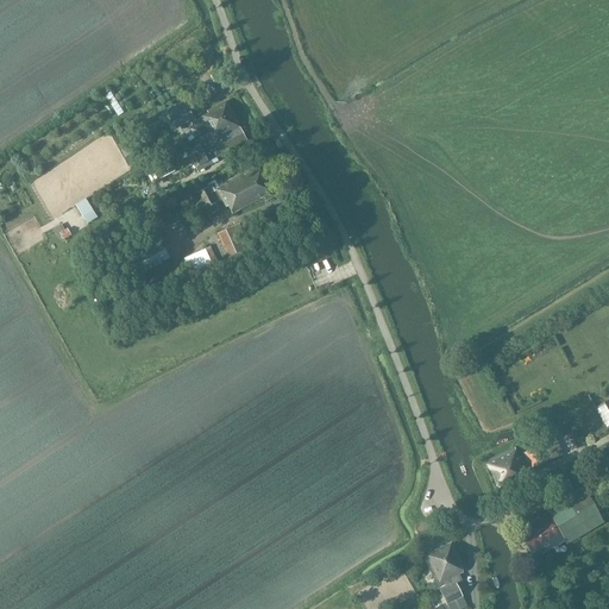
[(165,110),(170,120),(189,112),(184,100),(165,110)]
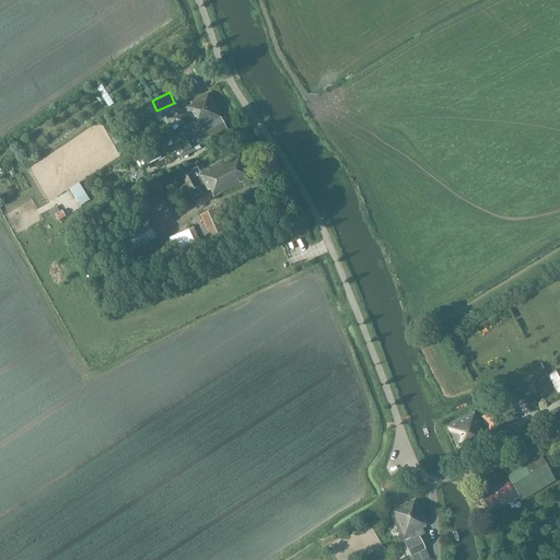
[(177,113),(185,127),(182,128),(183,130),(218,112),(208,94),(190,103),(191,105),(177,113)]
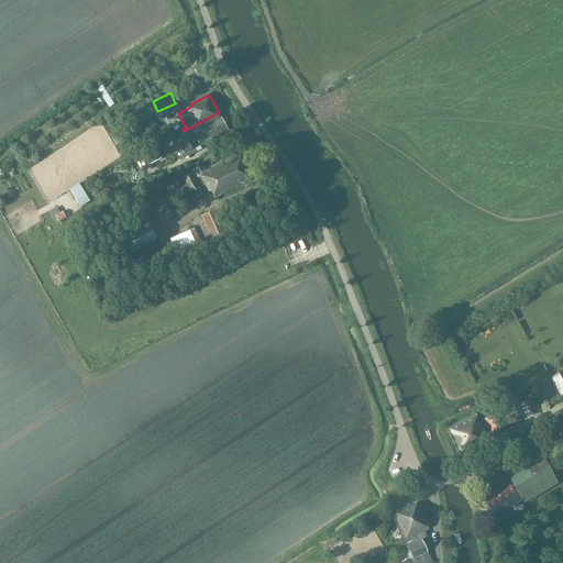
[(161,119),(173,113),(170,109),(158,114),(161,119)]
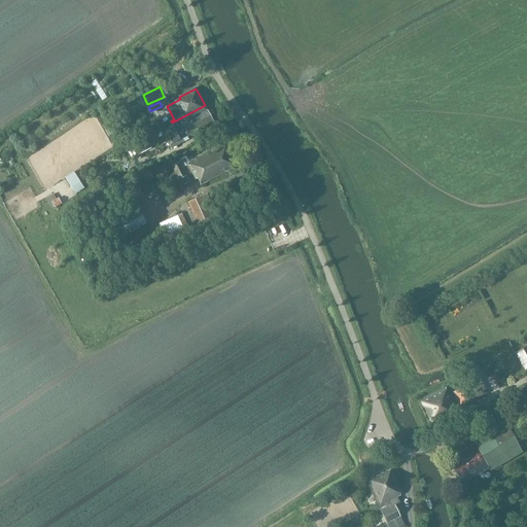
[(214,123),(205,105),(172,123),(173,125),(162,131),(171,149),(177,146),(184,142),(182,139),(214,123)]
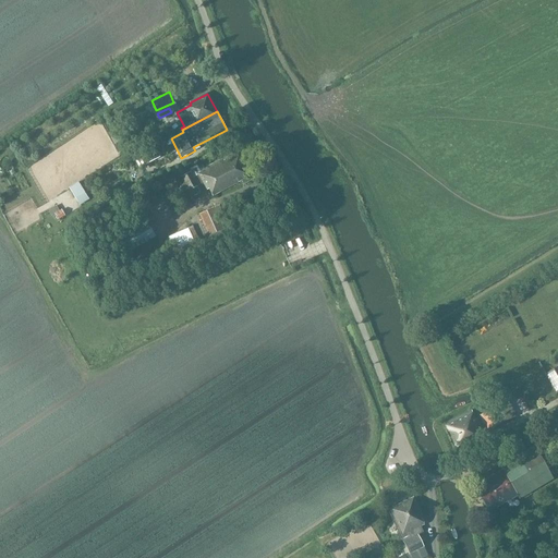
[(113,144),(119,141),(114,134),(109,137),(113,144)]
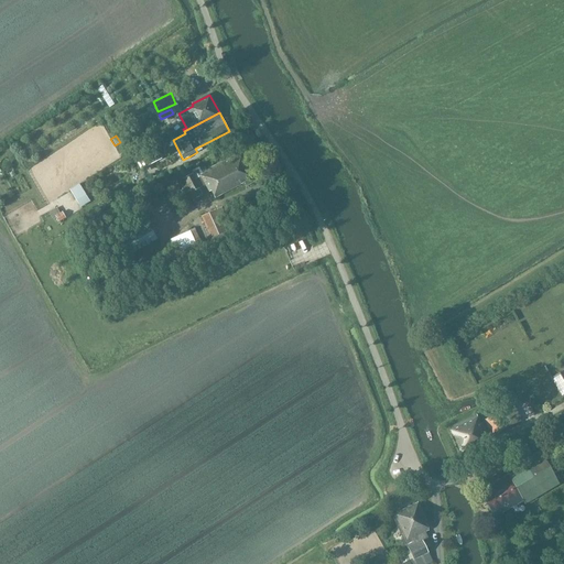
[(141,170),(162,160),(155,147),(144,152),(145,153),(134,159),(141,170)]
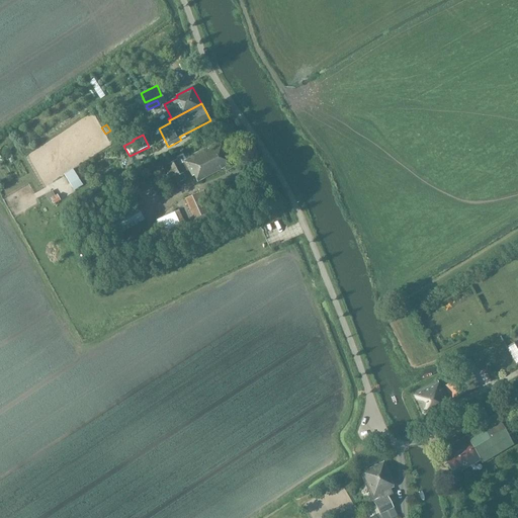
[(226,171),(235,167),(221,141),(186,159),(183,154),(173,159),(174,161),(164,167),(166,172),(171,170),(175,177),(170,180),(173,186),(185,179),(183,174),(188,170),(192,177),(194,176),(197,182),(224,168),(226,171)]
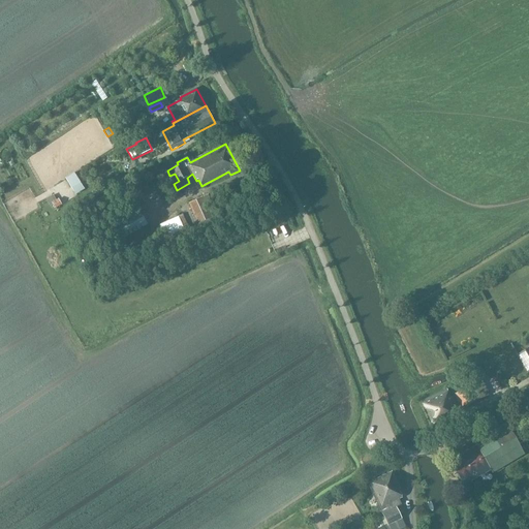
[(81,183),(73,173),(65,178),(71,188),(81,183)]
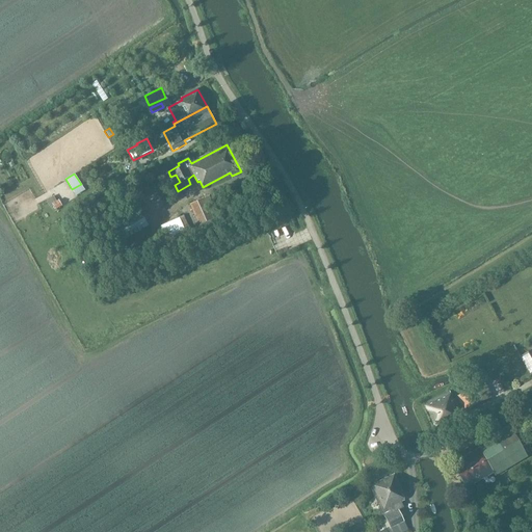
[(143,193),(149,209),(158,207),(153,190),(143,193)]
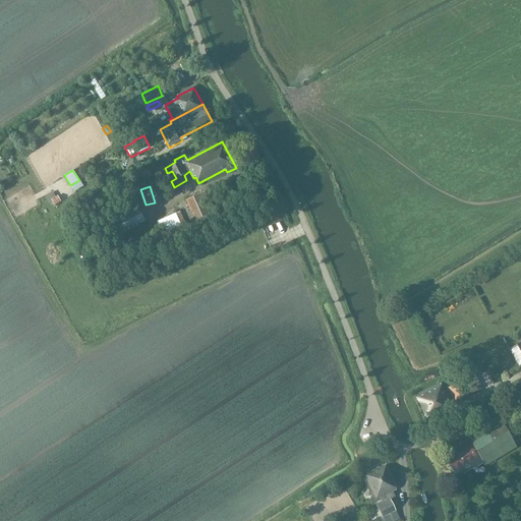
[(200,232),(215,226),(210,215),(204,203),(209,200),(205,191),(186,200),(197,227),(186,232),(189,238),(200,232)]
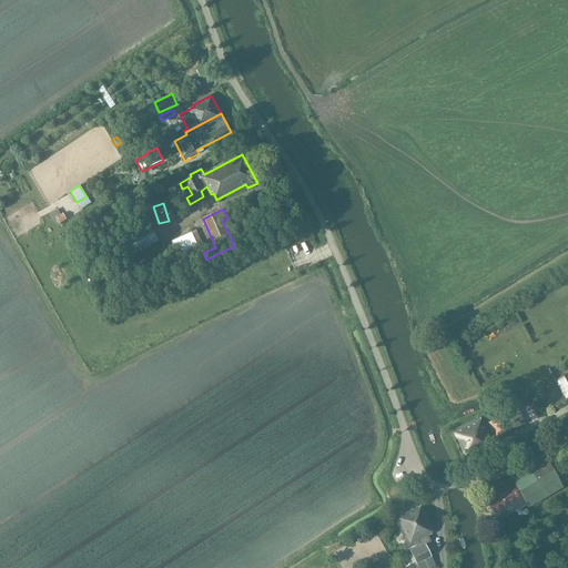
[(154,222),(148,210),(140,213),(145,225),(154,222)]
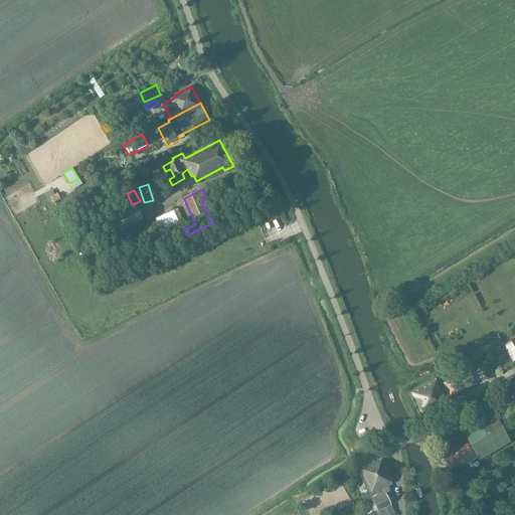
[(136,205),(110,219),(117,233),(144,219),(136,205)]
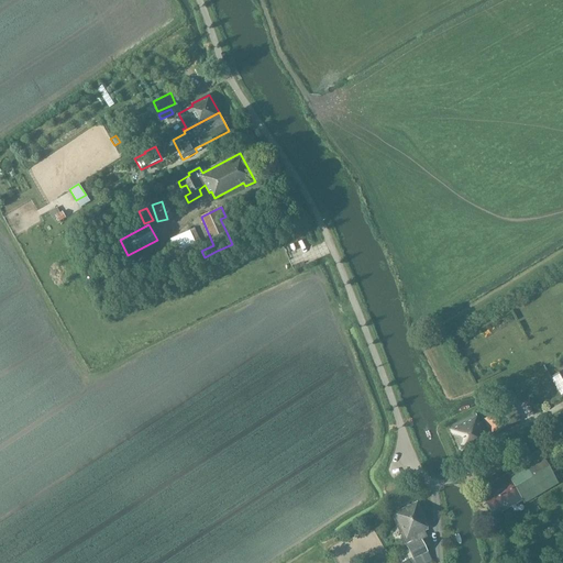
[(202,246),(195,228),(189,230),(189,231),(169,241),(178,260),(198,250),(198,249),(202,246)]
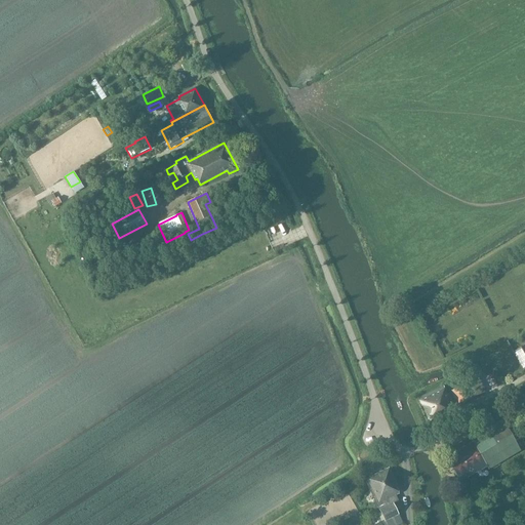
[(274,232),(282,227),(279,223),(272,227),(274,232)]
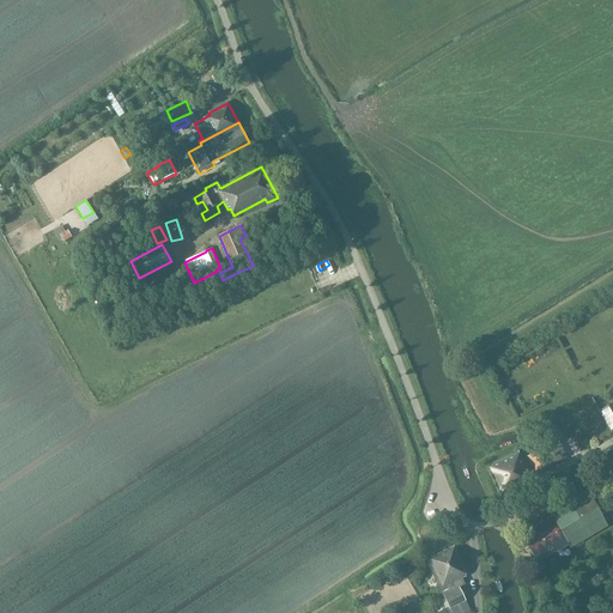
[(612,431),(612,402),(600,411),(612,432),(612,431)]
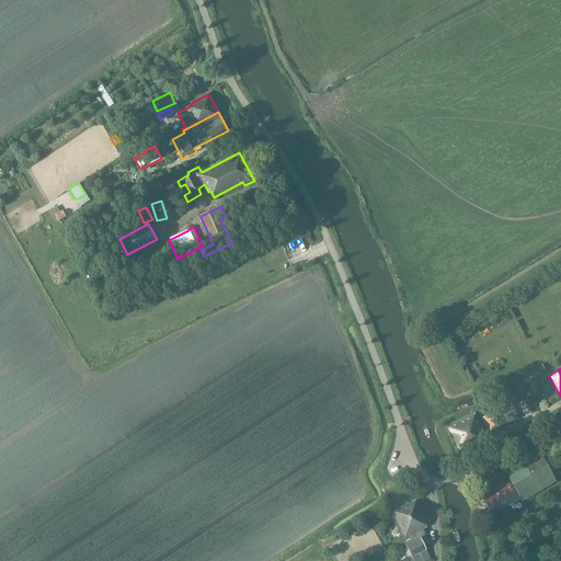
[(489,433),(518,420),(511,404),(482,418),(489,433)]
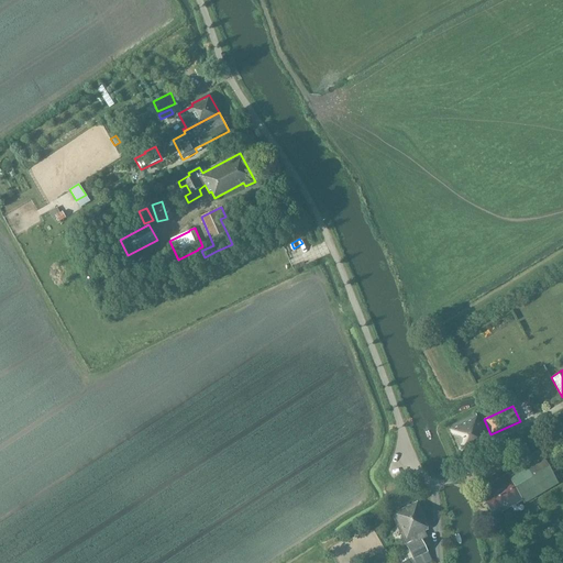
[(484,438),(487,437),(482,422),(479,423),(476,415),(448,428),(461,456),(487,444),(484,438)]
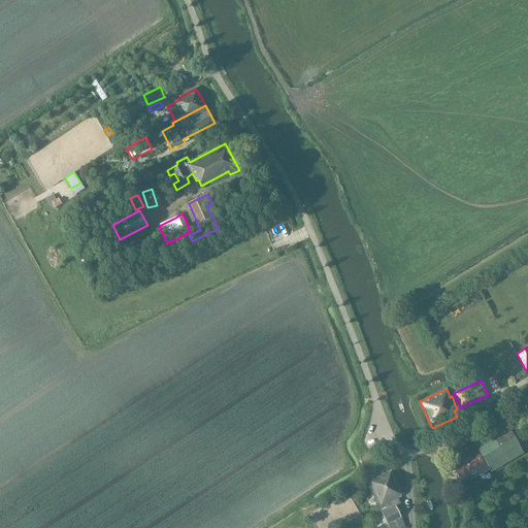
[(491,472),(523,454),(504,423),(472,441),(474,446),(450,460),(458,474),(464,484),(489,469),(491,472)]
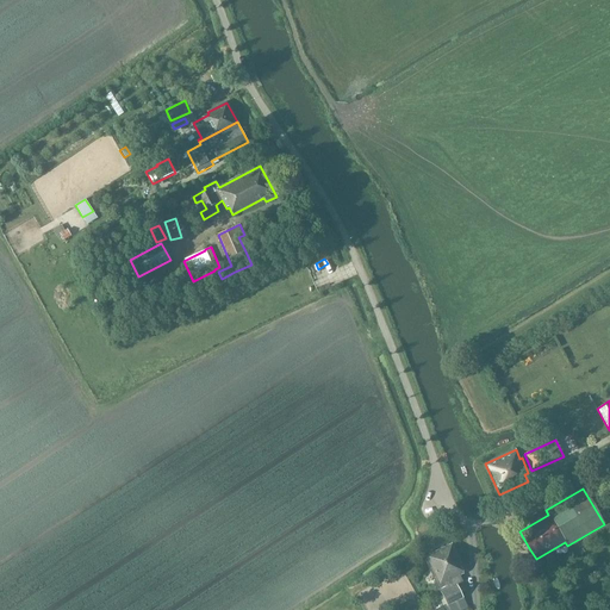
[(423,558),(442,596),(429,602),(433,609),(462,609),(467,608),(453,579),(464,573),(460,566),(461,565),(452,545),(423,558)]
